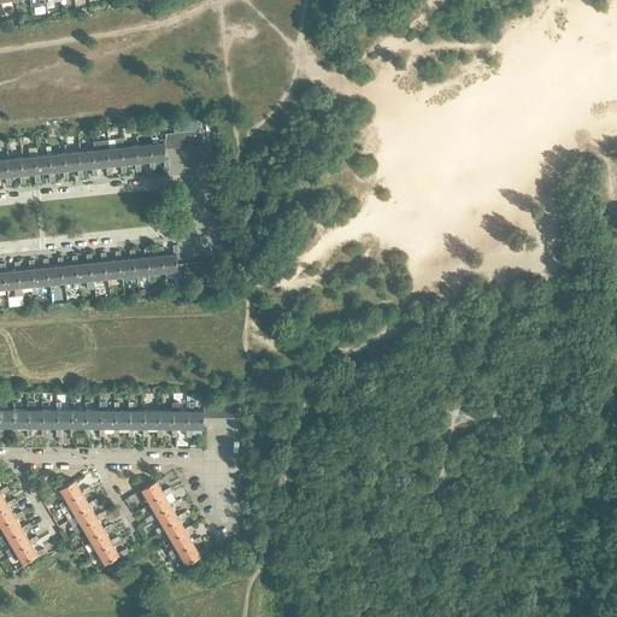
[(201,130),(187,131),(189,146),(203,145),(201,130)]
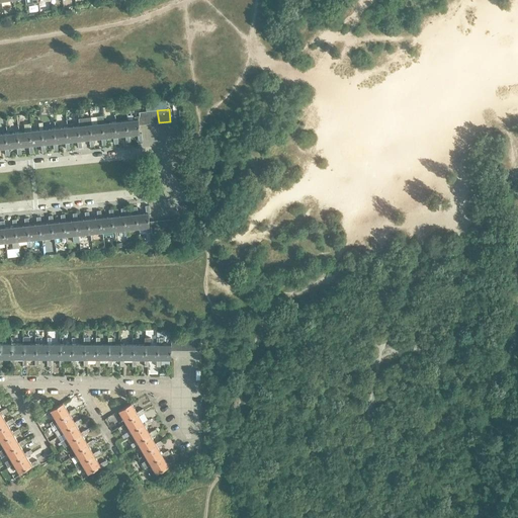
[(108,122),(104,123),(102,123),(103,138),(105,138),(113,137),(114,144),(118,144),(117,137),(115,137),(114,122),(116,121),(115,114),(108,115),(108,122)]
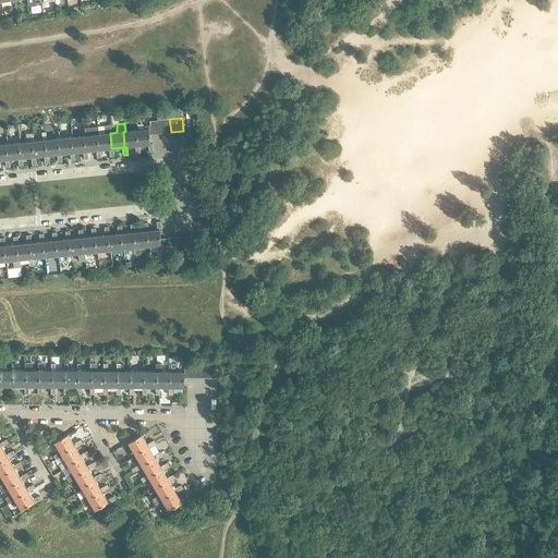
[(98,149),(100,149),(109,148),(110,156),(114,156),(113,148),(111,148),(110,133),(112,133),(111,125),(98,126),(99,134),(97,134),(98,149)]
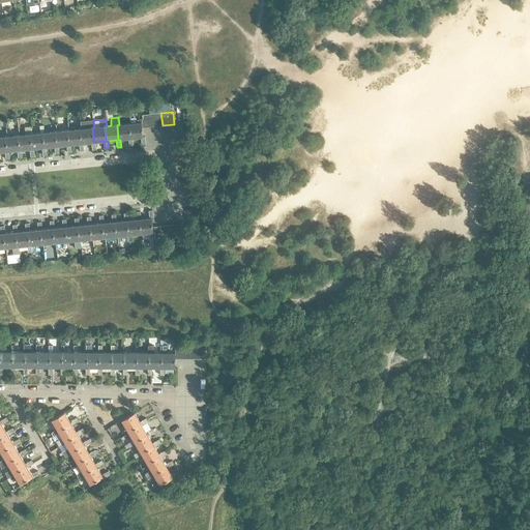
[(143,127),(144,127),(144,122),(129,123),(130,139),(133,138),(141,137),(142,145),(146,144),(145,137),(144,137),(143,127)]
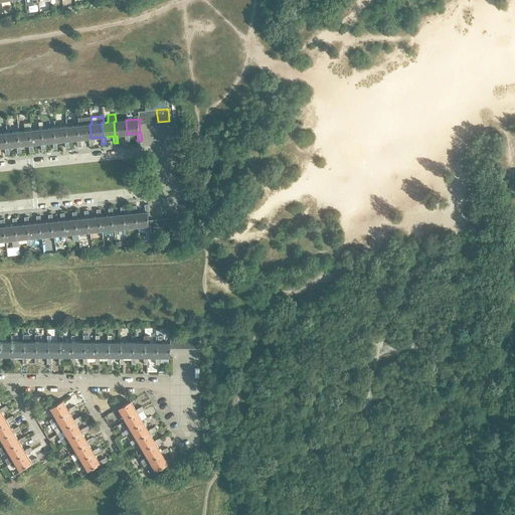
[(115,136),(117,136),(125,135),(126,142),(130,141),(129,134),(127,135),(126,120),(116,121),(114,122),(115,136)]
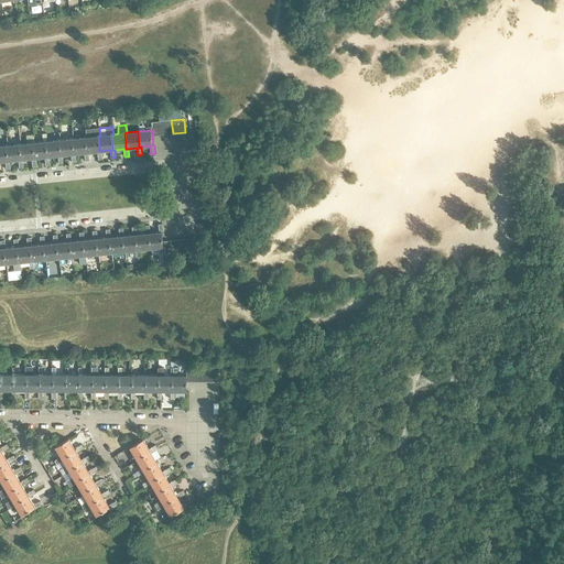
[(87,153),(88,153),(97,152),(98,160),(102,159),(101,151),(99,151),(98,136),(85,137),(87,153)]
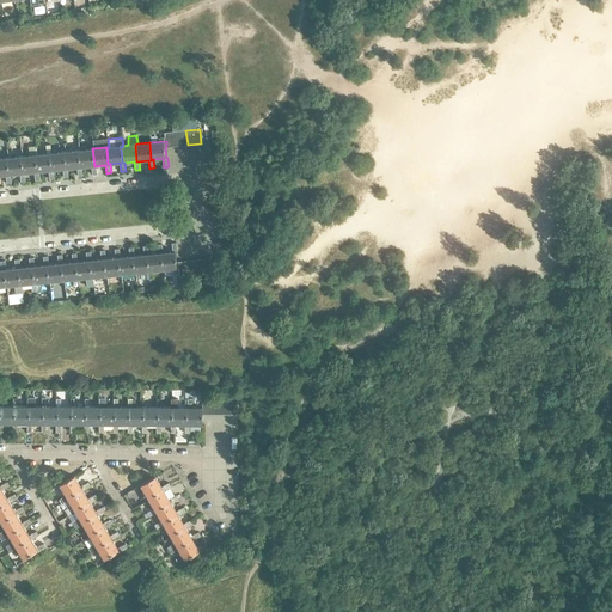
[(80,167),(83,167),(91,166),(92,175),(97,175),(96,166),(95,166),(92,148),(78,151),(80,167)]
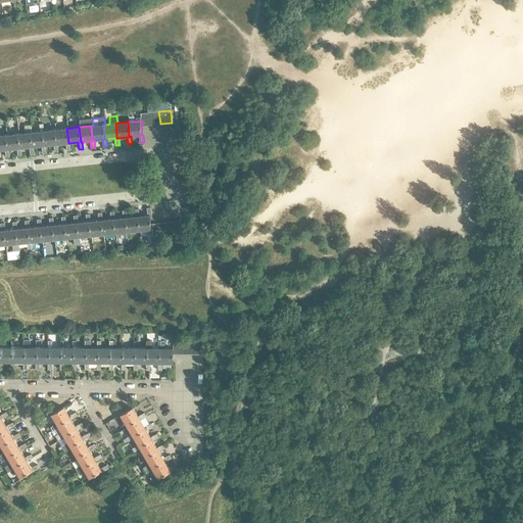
[(56,144),(58,144),(66,143),(66,150),(70,150),(70,143),(68,143),(66,129),(54,130),(56,144)]
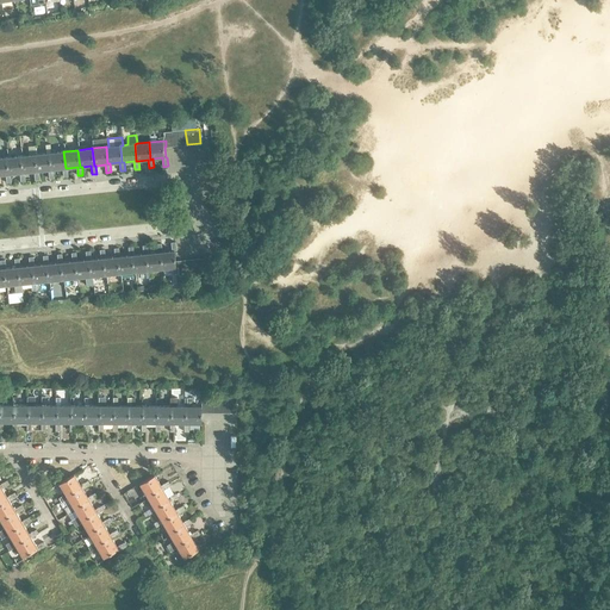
[(51,170),(54,169),(62,169),(63,176),(68,176),(68,168),(66,168),(63,151),(49,153),(51,170)]
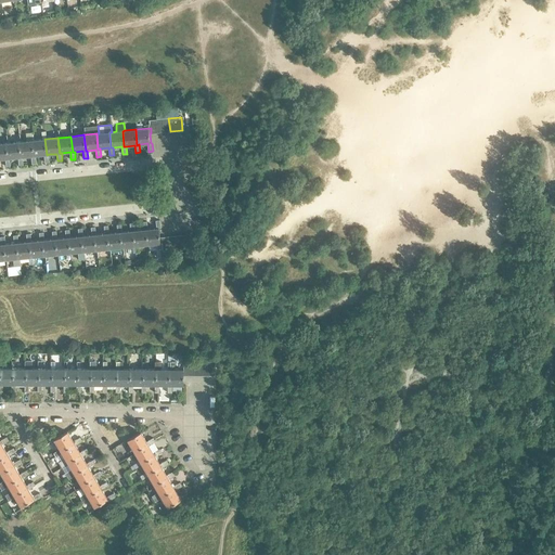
[(34,156),(36,156),(44,155),(44,163),(49,162),(49,154),(47,155),(44,139),(31,141),(34,156)]
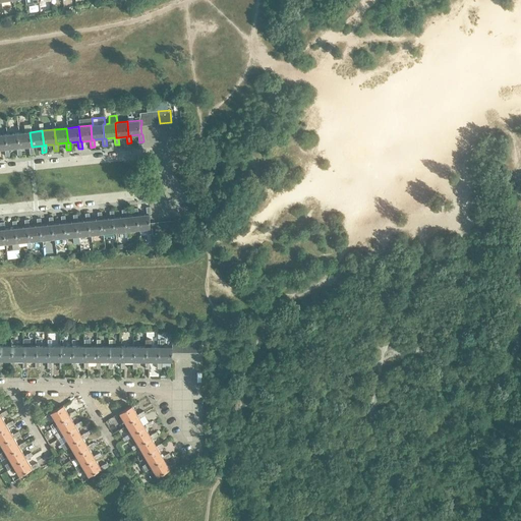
[(19,148),(21,148),(29,147),(30,154),(35,154),(34,147),(32,147),(30,132),(17,133),(19,148)]
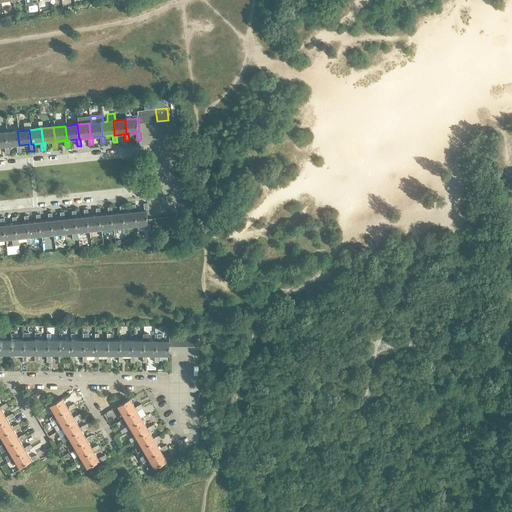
[(7,146),(9,146),(17,145),(18,152),(21,152),(21,145),(19,145),(17,131),(5,132),(7,146)]
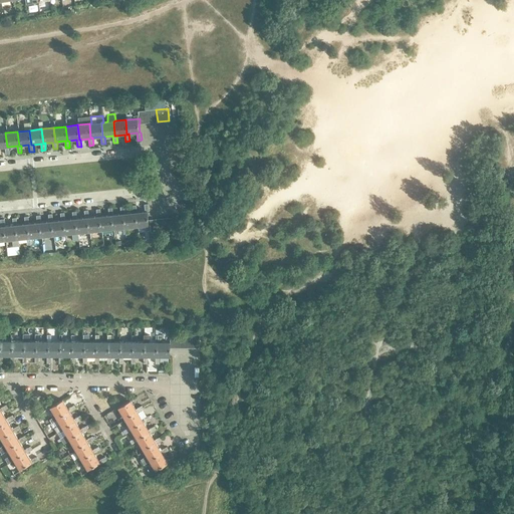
[(0,148),(5,148),(6,155),(10,154),(9,147),(7,147),(5,133),(0,133),(0,148)]
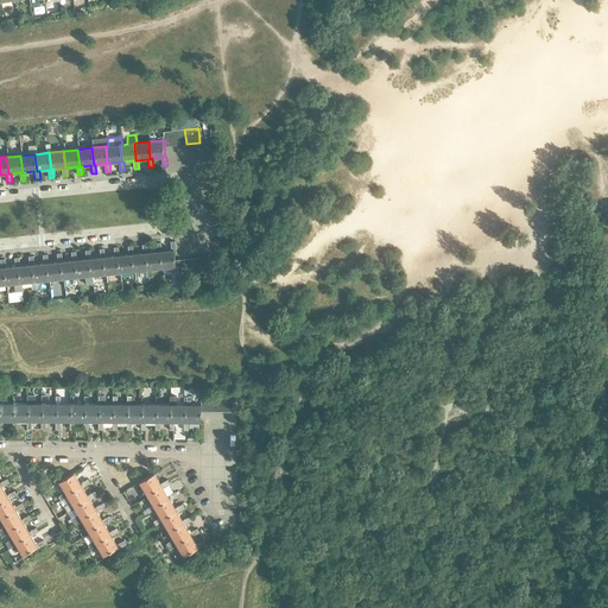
[(162,268),(178,266),(177,260),(176,260),(175,249),(177,249),(176,241),(171,242),(171,249),(162,251),(160,251),(162,268)]
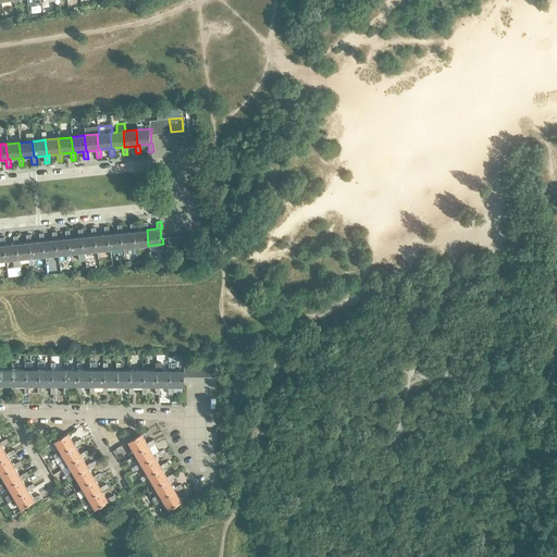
[(135,247),(148,246),(147,230),(148,230),(148,222),(144,223),(145,231),(136,231),(134,232),(135,247)]
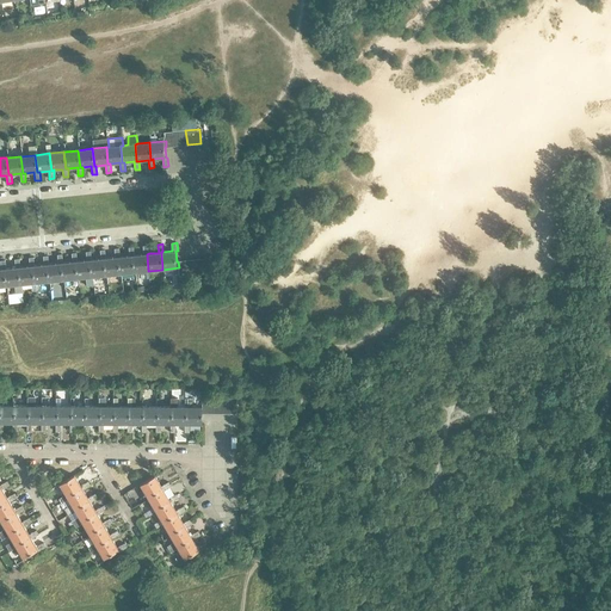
[(134,272),(148,271),(147,254),(149,253),(148,246),(143,246),(143,254),(135,255),(133,255),(134,272)]
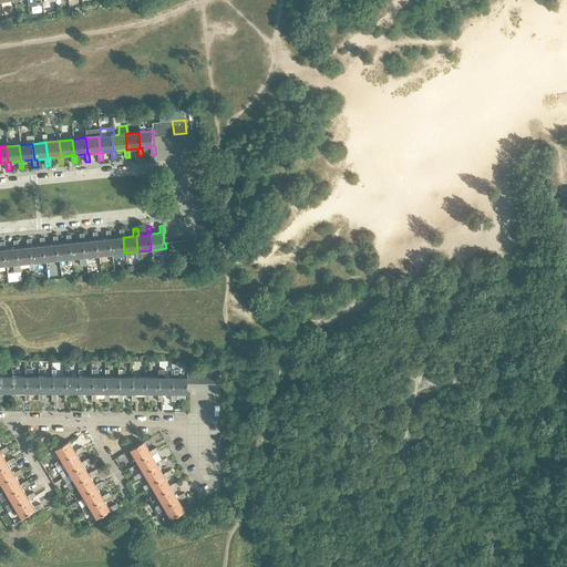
[(111,255),(124,253),(123,237),(125,237),(124,229),(120,229),(121,237),(112,238),(110,238),(111,255)]
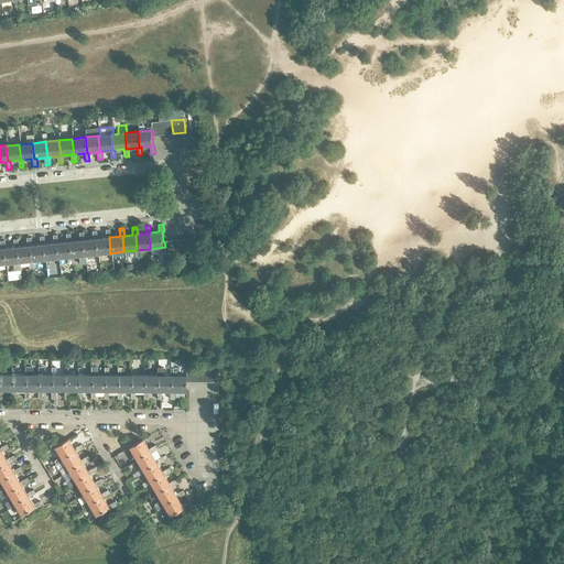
[(99,255),(110,253),(109,237),(111,237),(110,229),(106,229),(107,238),(98,238),(96,239),(97,255),(99,255)]
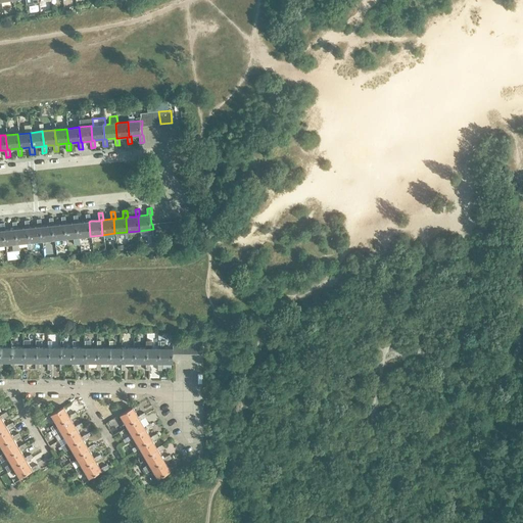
[(93,242),(92,236),(90,236),(89,222),(91,221),(90,214),(86,215),(87,222),(79,223),(77,223),(78,237),(81,237),(88,236),(88,242),(93,242)]
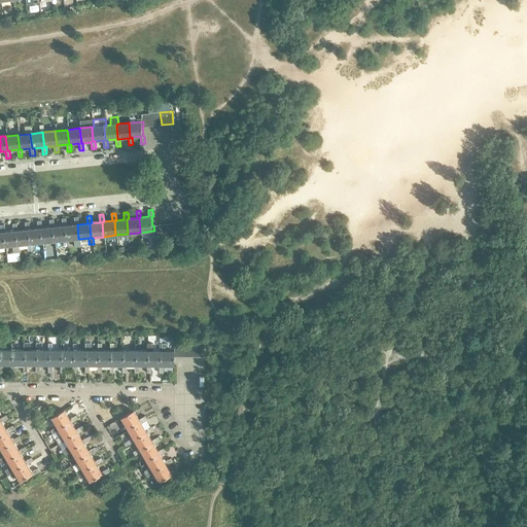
[(66,240),(74,240),(75,247),(81,246),(81,239),(78,239),(77,224),(79,224),(78,217),(74,217),(75,224),(67,225),(65,225),(66,240)]
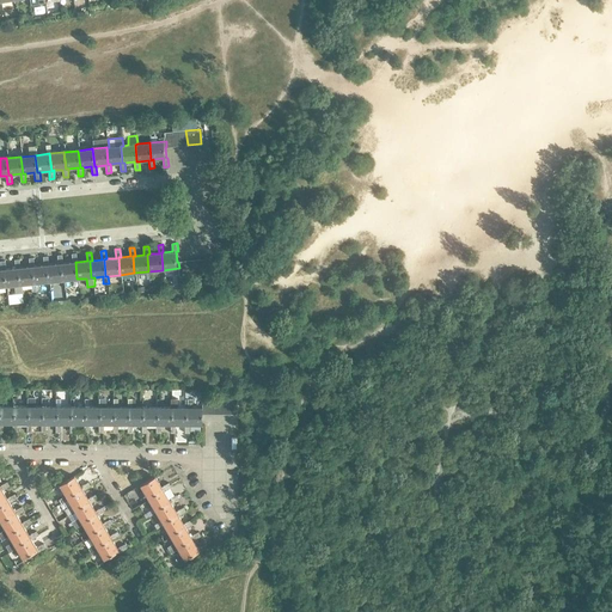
[(62,281),(77,279),(75,262),(78,262),(77,254),(72,254),(73,262),(63,263),(61,263),(62,281)]
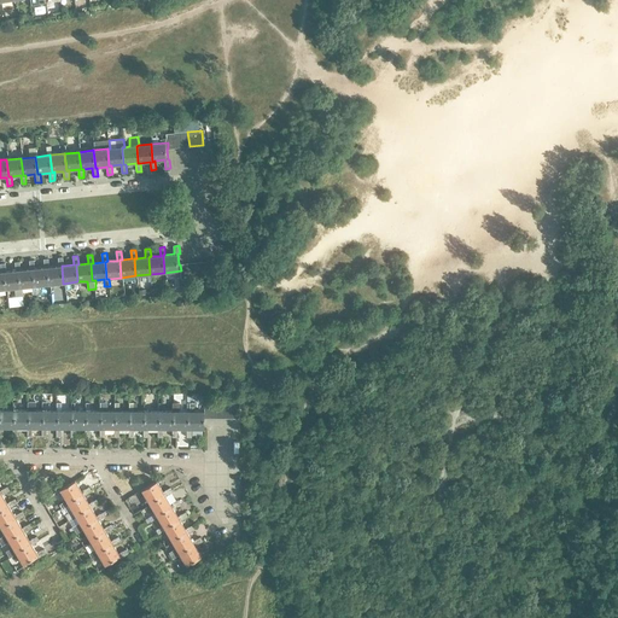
[(48,285),(63,284),(62,266),(64,266),(63,257),(58,258),(59,266),(50,267),(47,268),(48,285)]
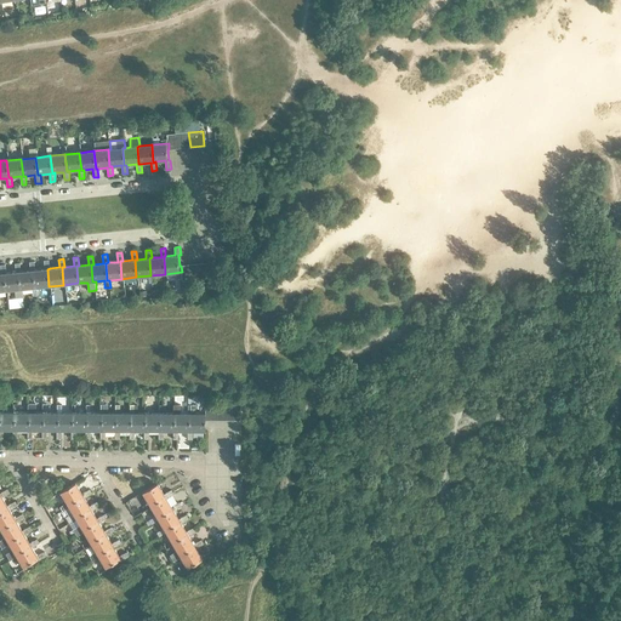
[(34,288),(49,286),(47,269),(50,268),(49,260),(44,261),(45,269),(35,271),(33,271),(34,288)]
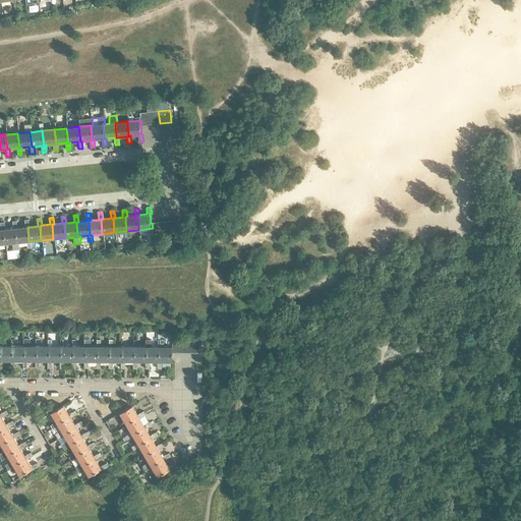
[(27,227),(30,227),(29,220),(24,220),(25,227),(17,228),(15,228),(16,242),(19,242),(29,241),(27,227)]
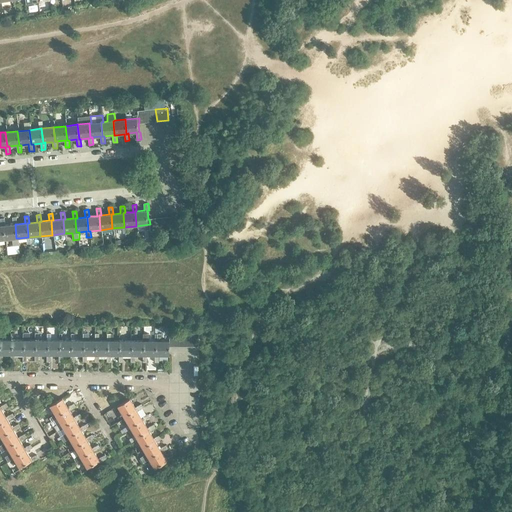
[(19,245),(19,238),(16,238),(15,224),(17,224),(16,217),(12,217),(13,224),(5,225),(3,225),(5,240),(12,239),(13,246),(19,245)]
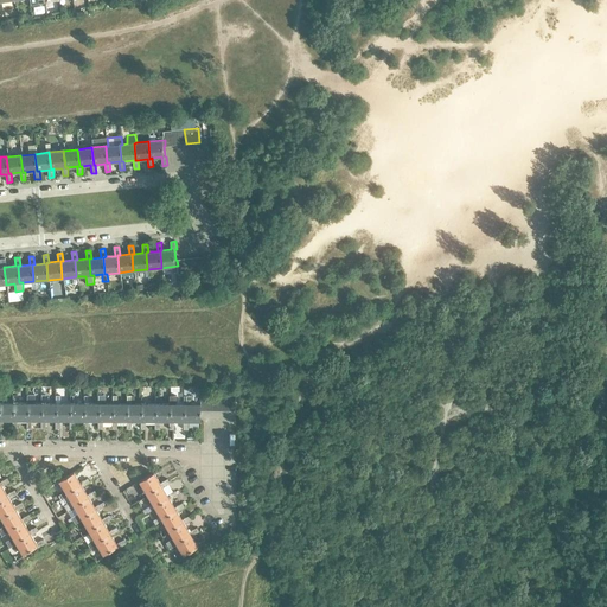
[(30,420),(27,420),(27,429),(32,429),(32,420),(42,420),(44,420),(44,403),(36,403),(36,395),(27,395),(27,403),(30,403),(30,420)]
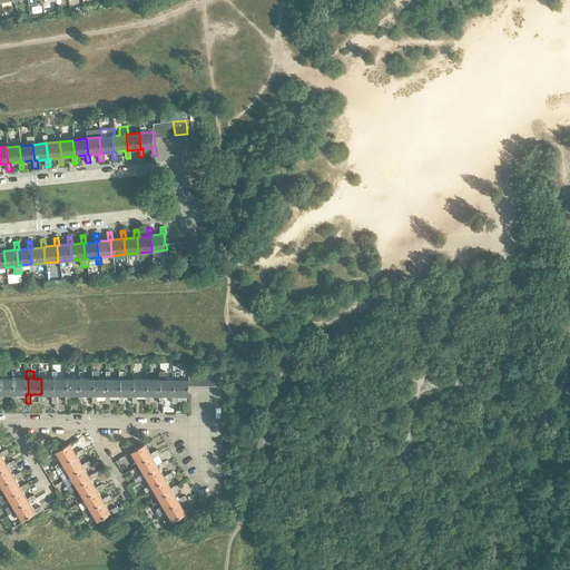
[(95,395),(92,395),(92,403),(97,403),(97,395),(106,395),(108,395),(108,380),(106,380),(97,380),(97,372),(92,372),(92,380),(95,380),(95,395)]
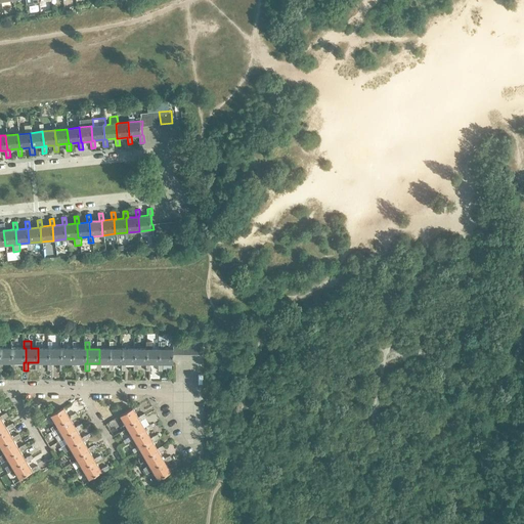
[(97,342),(97,349),(99,349),(99,363),(97,363),(97,370),(101,370),(101,363),(110,363),(112,363),(112,349),(101,349),(101,342),(97,342)]
